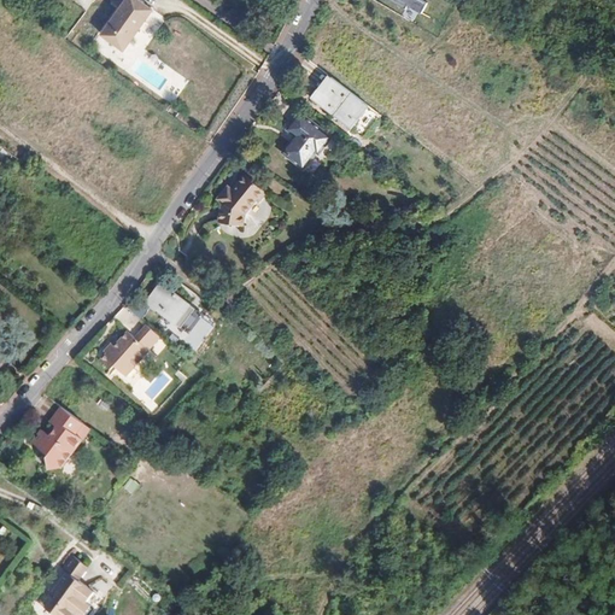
[(119,0),(124,4),(103,33),(128,51),(159,10),(146,0),(119,0)]
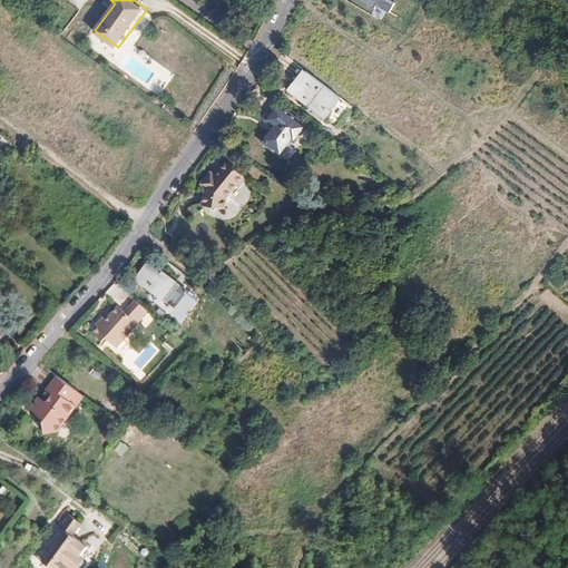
[(372,0),(391,10),(397,0),(372,0)]
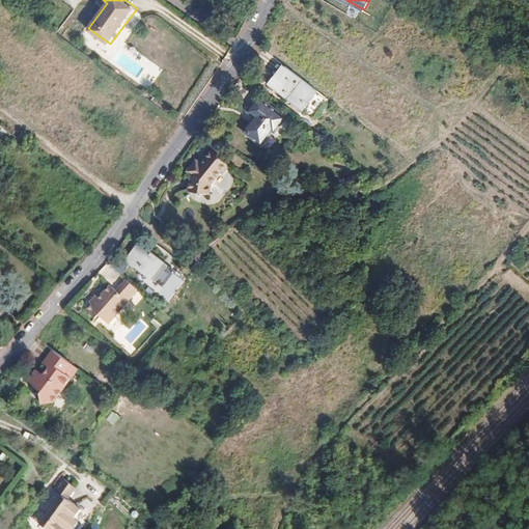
[(315,89),(281,63),(265,83),(300,109),(315,89)]
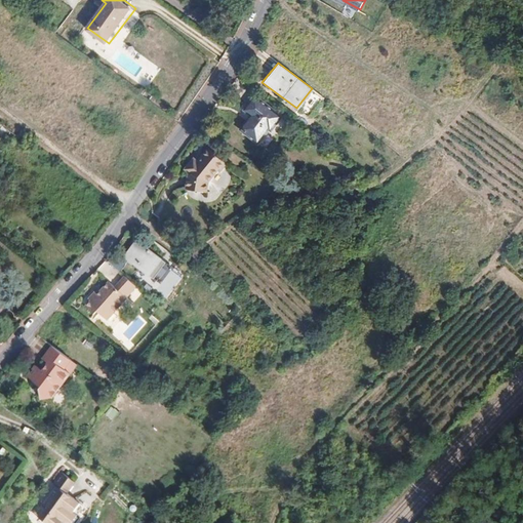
[(280,116),(254,95),(243,111),(249,117),(239,130),(256,145),(268,131),(269,132),(280,116)]
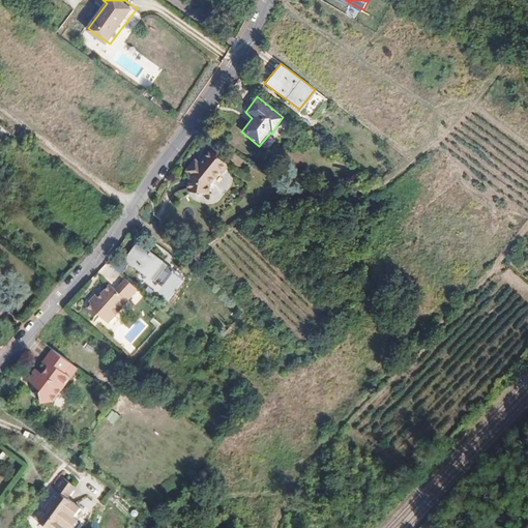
[(227,164),(208,149),(199,162),(195,158),(191,165),(211,180),(227,164)]
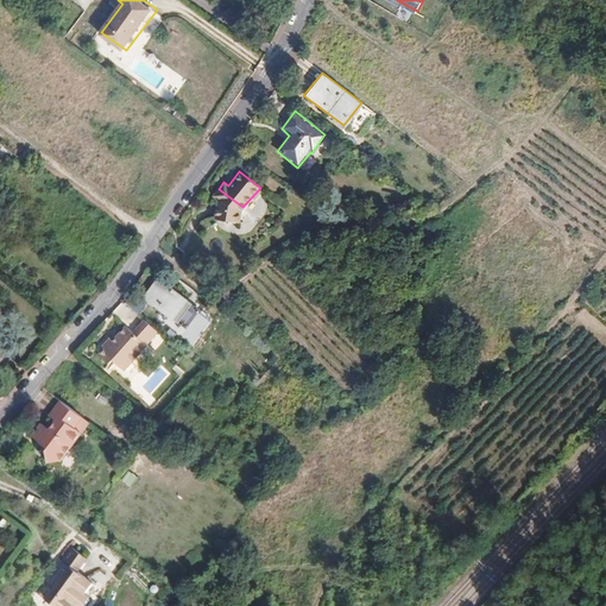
[(214,220),(241,221),(240,209),(242,207),(219,189),(214,196),(218,200),(214,220)]
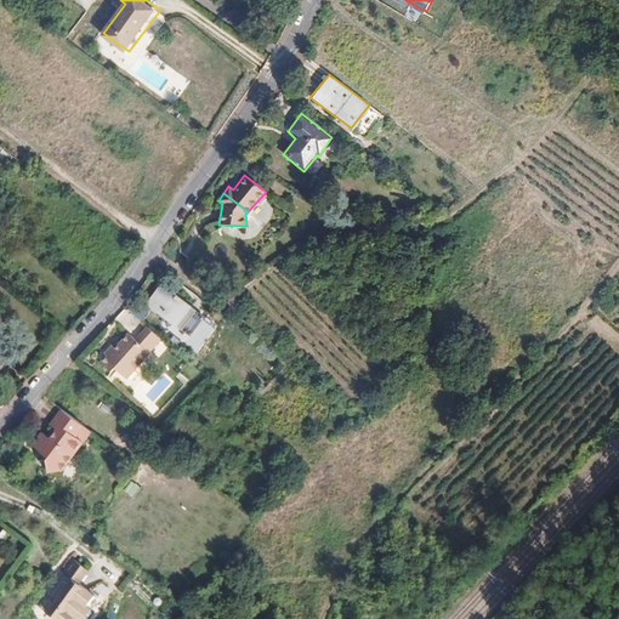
[(160,282),(145,302),(175,325),(192,305),(160,282)]
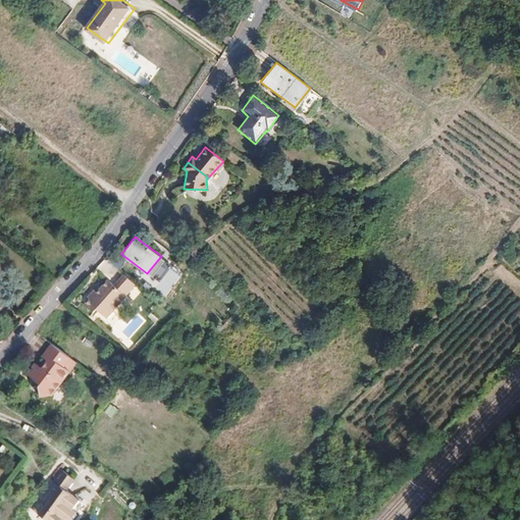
[(344,273),(349,267),(345,263),(340,269),(344,273)]
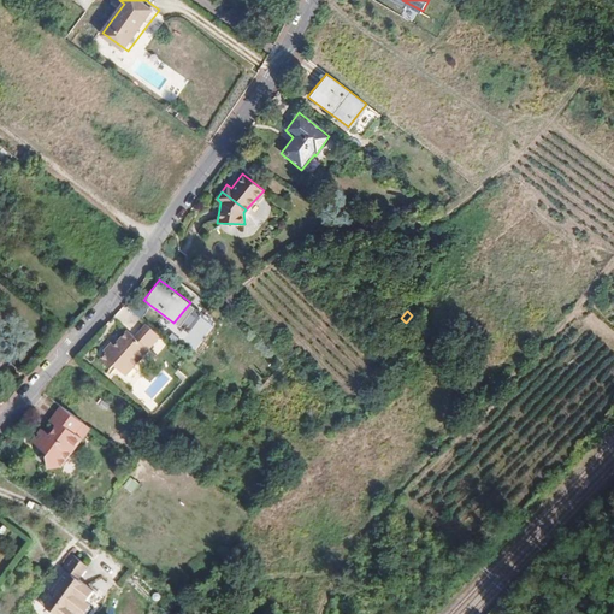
[(155,337),(145,328),(134,340),(125,332),(113,347),(108,343),(101,352),(105,354),(100,359),(108,367),(113,364),(127,376),(147,352),(145,349),(155,337)]
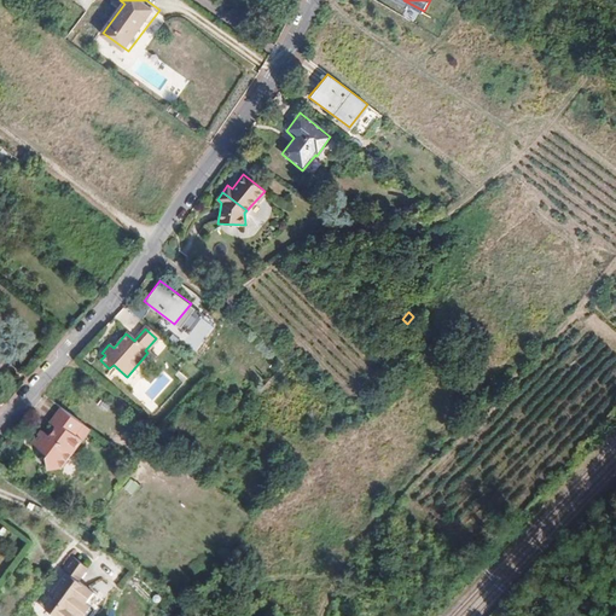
[(58,474),(88,434),(59,413),(48,428),(54,433),(47,441),(39,435),(30,447),(45,459),(44,462),(46,474),(58,474)]
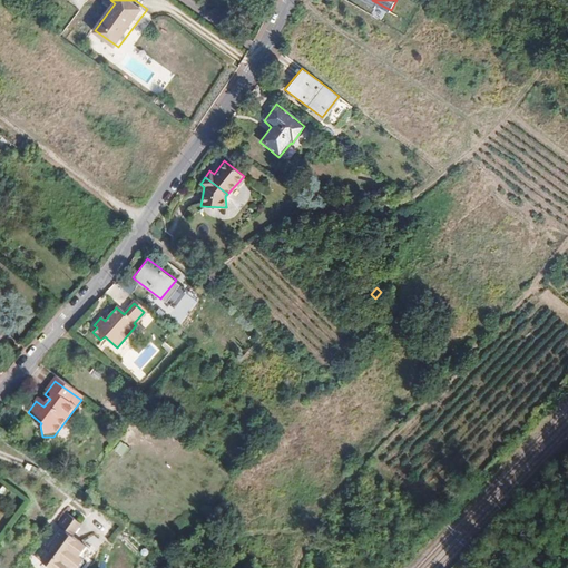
[(54,550),(47,559),(58,567),(67,567),(71,562),(72,564),(76,562),(81,555),(80,551),(87,541),(78,534),(86,522),(71,511),(62,525),(67,527),(51,548),(54,550)]
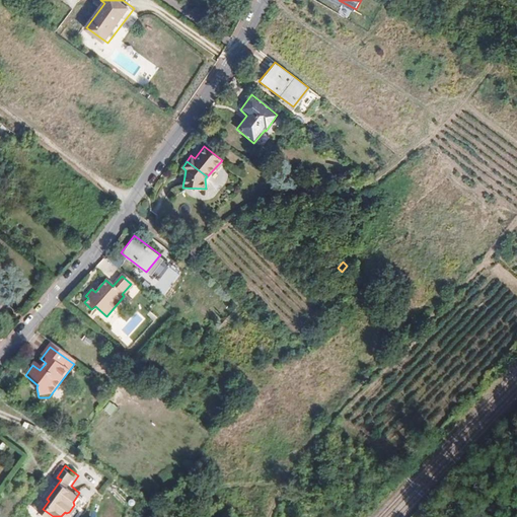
[(79,489),(84,481),(78,476),(72,485),(79,489)]
